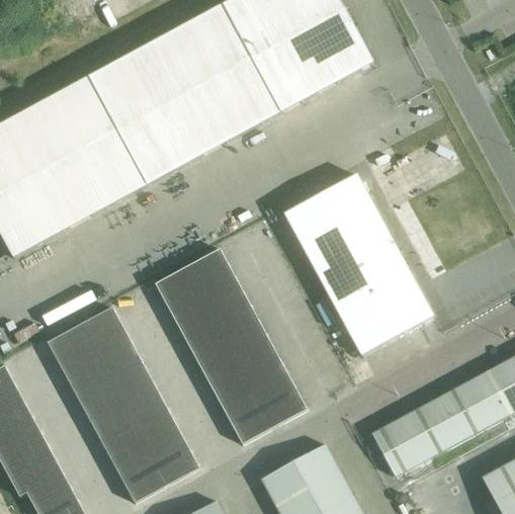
[(230,0),(0,123),(0,237),(11,257),(371,62),(338,0),(230,0)]
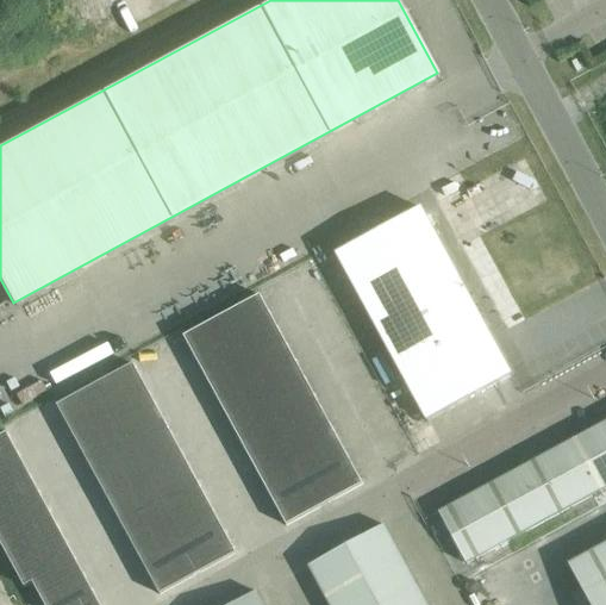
[(400,376),(443,353),(485,330),(418,205),(332,250),(400,376)]
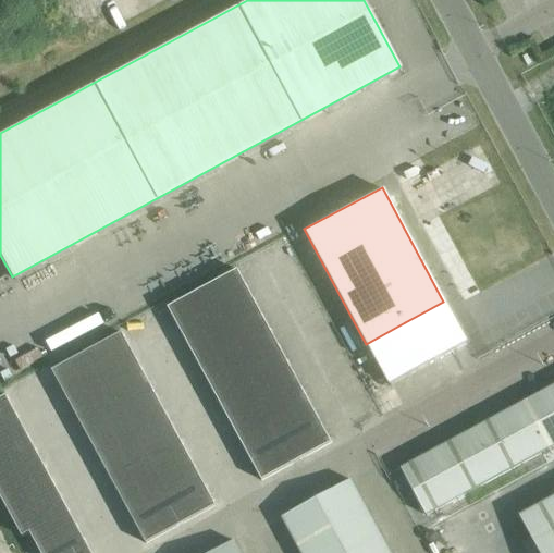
[(233,266),(165,304),(260,476),(329,439),(233,266)]
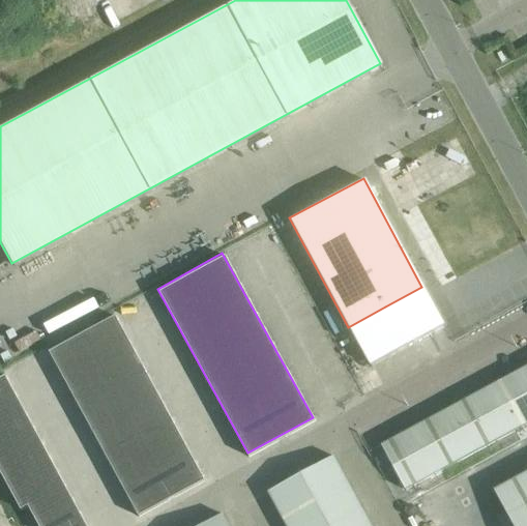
[(405,344),(442,324),(421,287),(385,307),(405,344)]
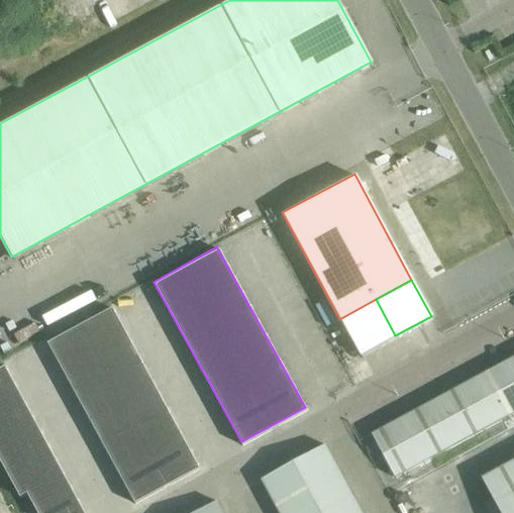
[(360,355),(395,335),(376,299),(339,319),(360,355)]
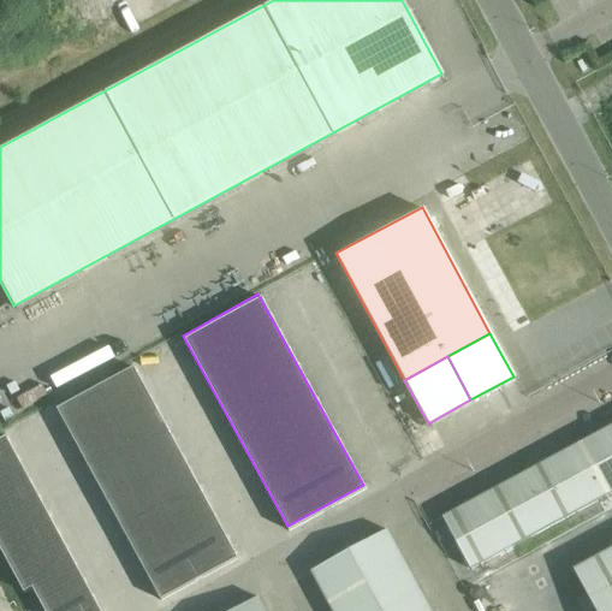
[(130,365),(55,405),(160,597),(236,556),(130,365)]
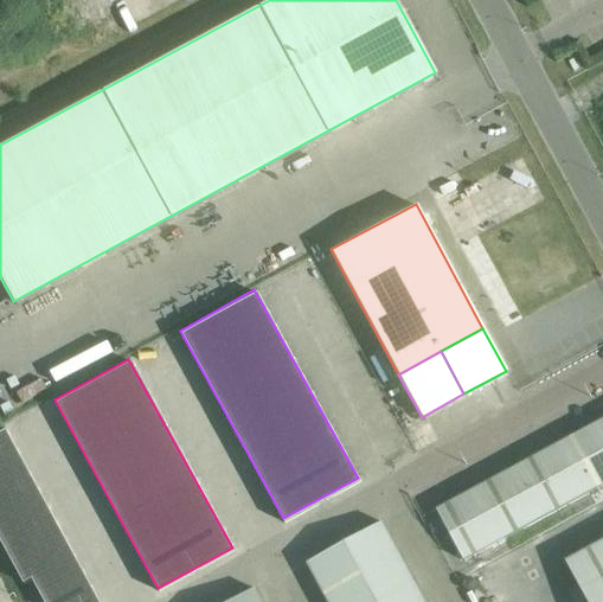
[(602,480),(602,422),(600,417),(558,440),(585,490),(602,480)]
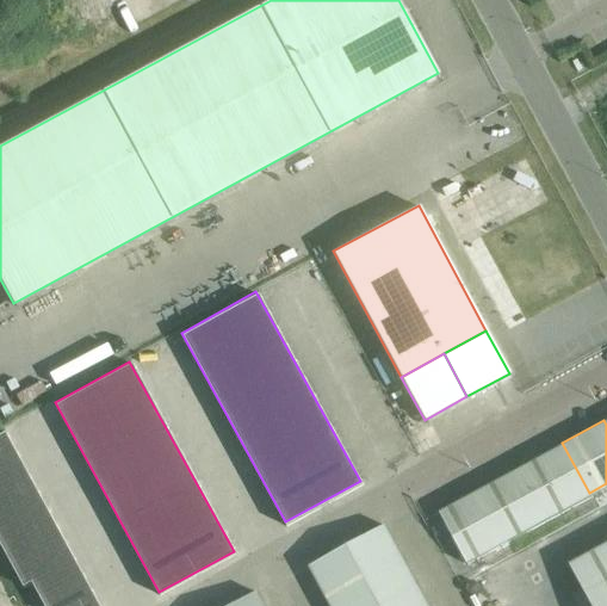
[(99,605),(4,431),(0,432),(0,545),(22,586),(30,580),(43,605),(99,605)]
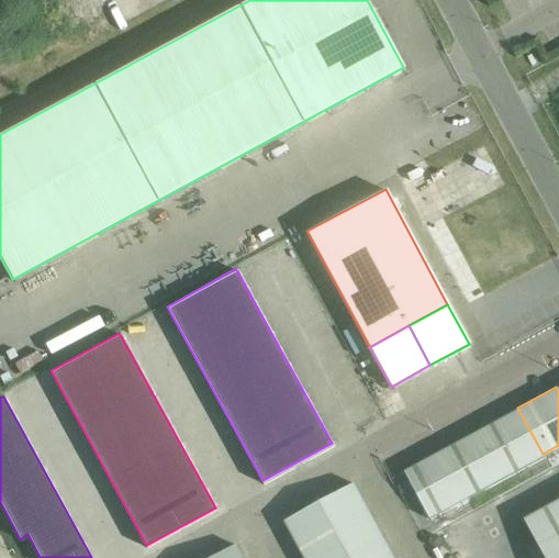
[(517,408),(479,428),(504,475),(543,454),(517,408)]
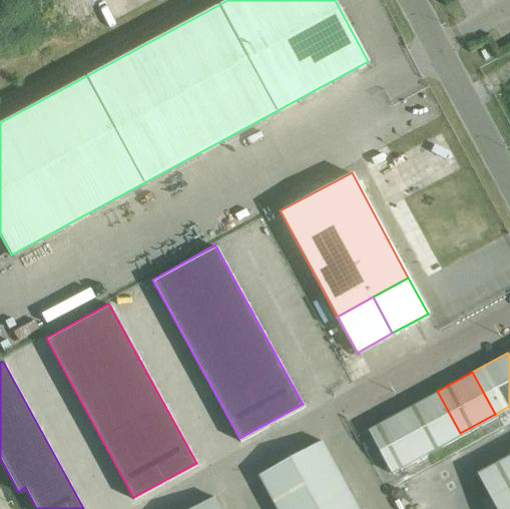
[(402,410),(425,452),(460,433),(437,391),(402,410)]
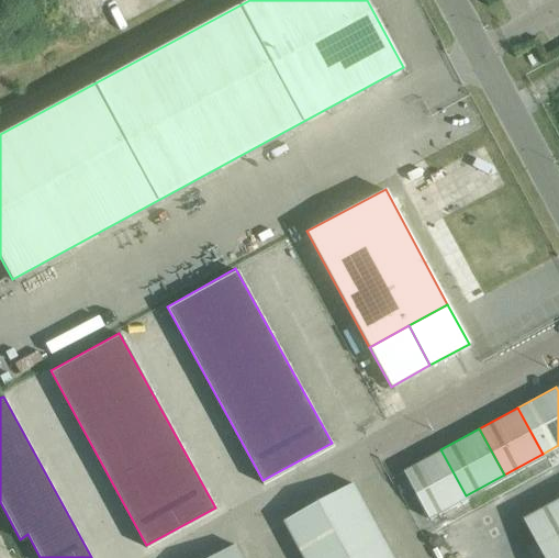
[(466,495),(440,449),(401,470),(426,517),(466,495)]
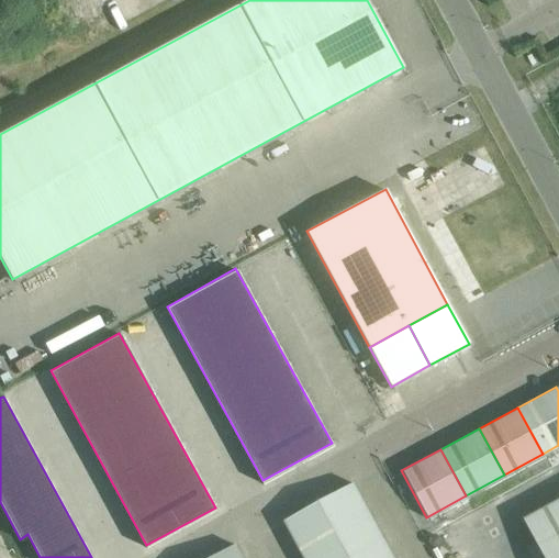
[(328,519),(361,501),(351,481),(317,500),(328,519)]
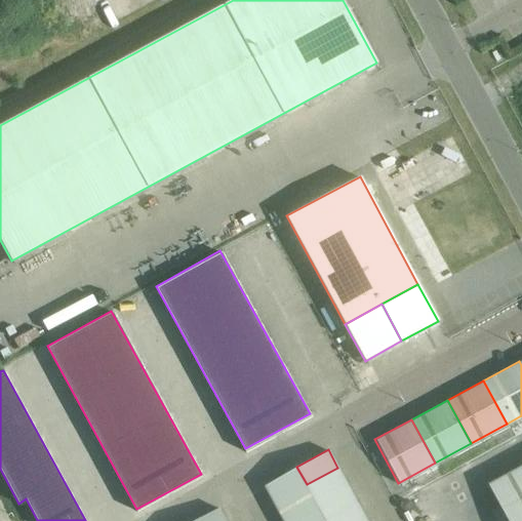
[(521,520),(521,464),(486,483),(507,520),(521,520)]
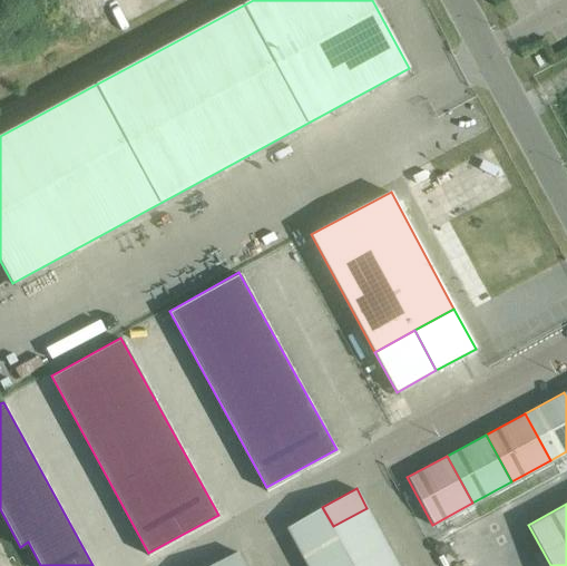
[(333,526),(322,507),(285,527),(305,565),(344,546),(333,526)]
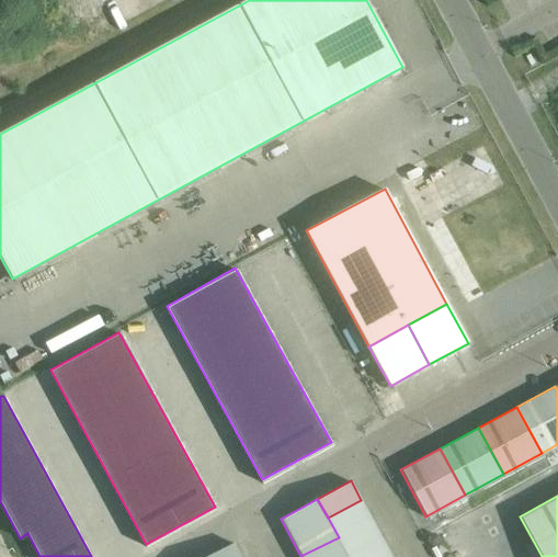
[(328,518),(339,537),(372,519),(361,500),(328,518)]
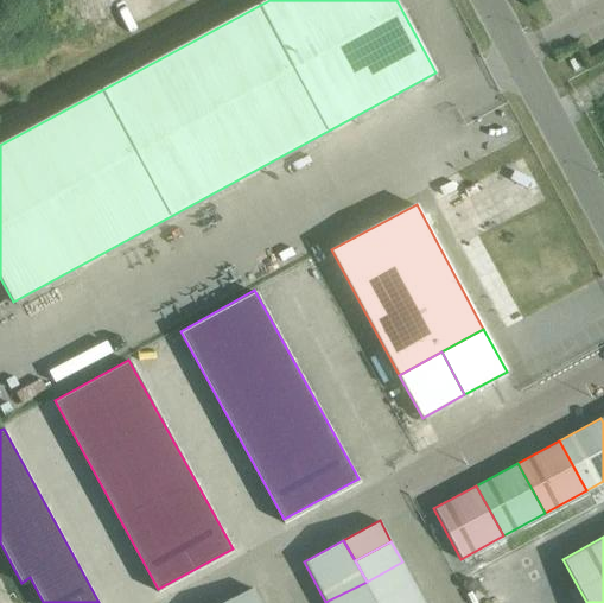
[(367,582),(377,602),(413,583),(402,562),(367,582)]
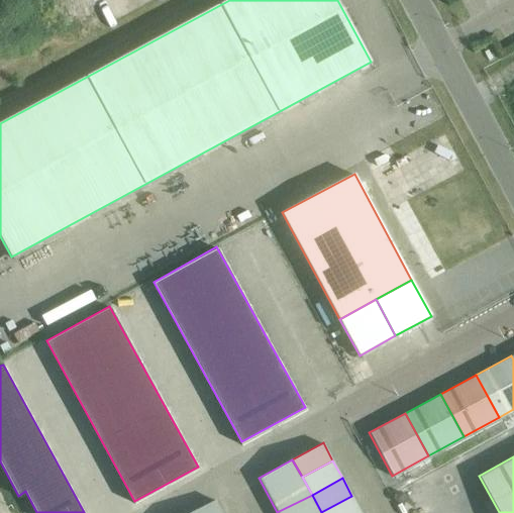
[(312,495),(277,512),(321,512),(312,495)]
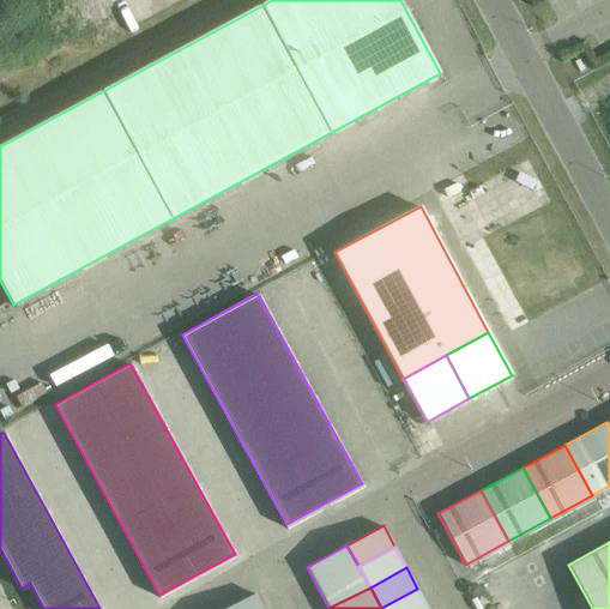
[(381,608),(428,608),(417,589),(381,608)]
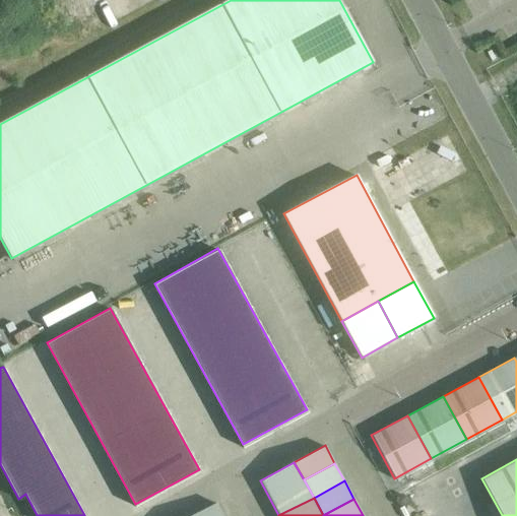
[(223,515),(215,502),(190,515),(223,515)]
